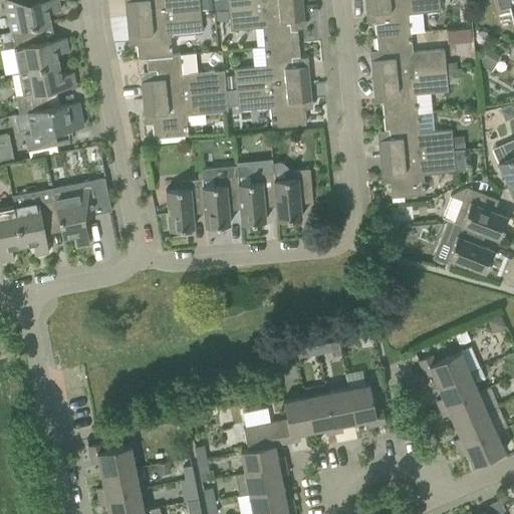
[(57,0),(39,0),(29,2),(28,0),(0,0),(0,11),(6,10),(10,31),(11,31),(38,26),(49,24),(47,13),(59,10),(57,0)]
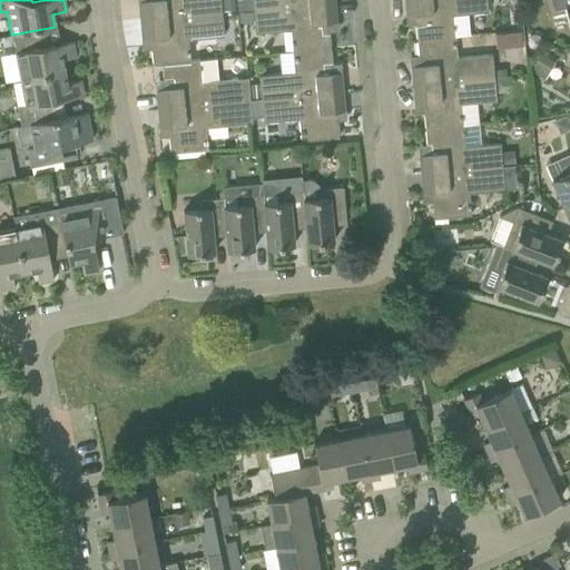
[(146,0),(146,1),(138,1),(139,20),(222,12),(219,0),(146,0)]
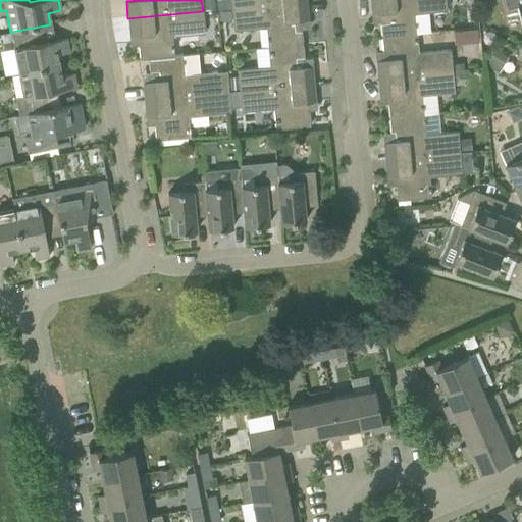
[(216,0),(217,10),(231,9),(306,2),(306,0),(216,0)]
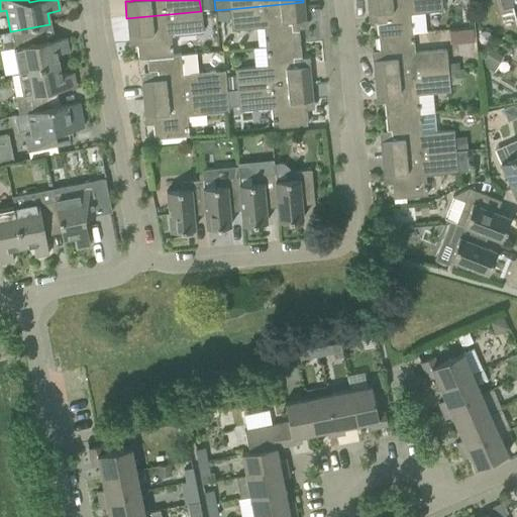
[(424,31),(422,11),(441,10),(440,0),(366,0),(368,13),(376,13),(378,36),(412,33),(424,31)]
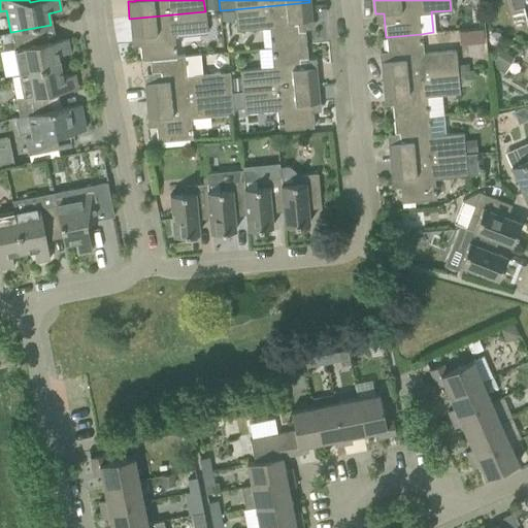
[(527,0),(509,0),(513,10),(523,7),(527,27),(527,0)]
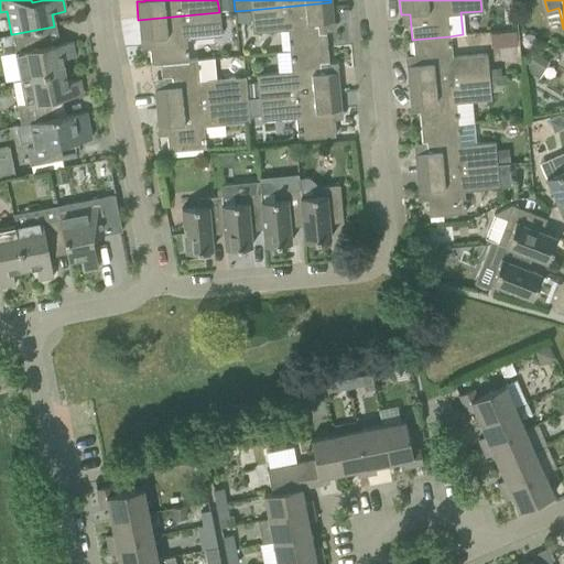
[(333,21),(331,2),(250,10),(252,33),(288,30),(289,51),(326,47),(324,22),(333,21)]
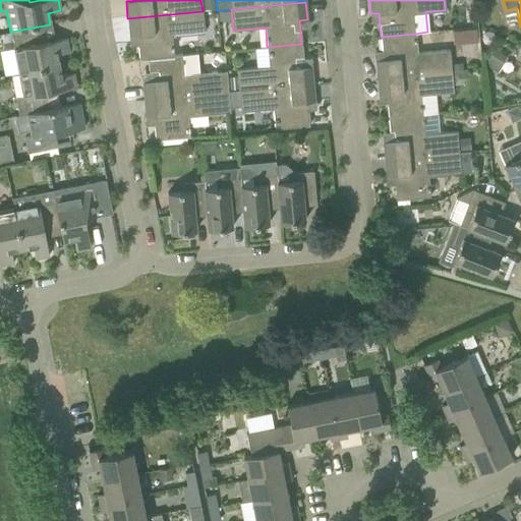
[(230,10),(219,11),(219,20),(231,19),(230,10)]
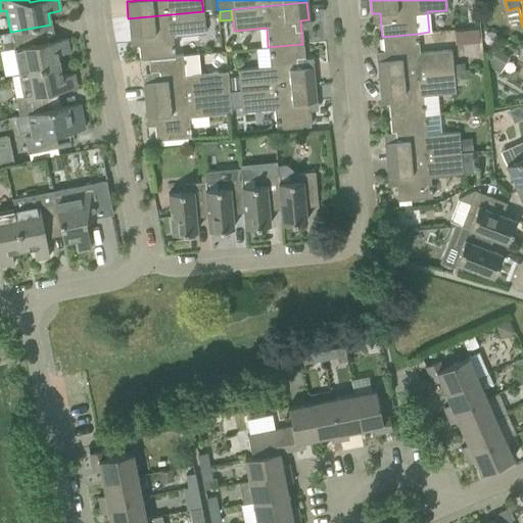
[(205,33),(203,11),(128,18),(130,36),(138,35),(140,59),(148,59),(175,56),(173,36),(205,33)]
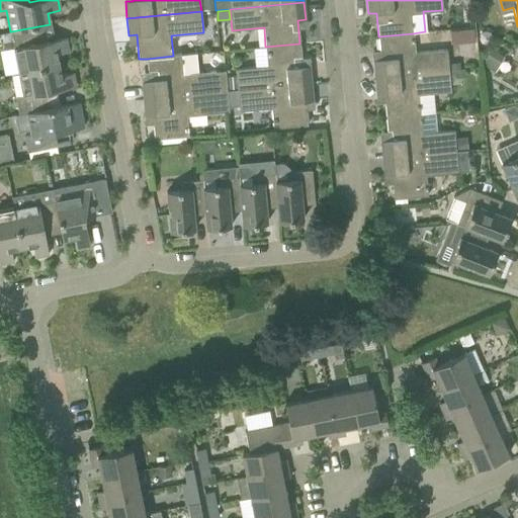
[(38,26),(11,31),(19,72),(58,65),(56,55),(69,52),(66,37),(41,42),(38,26)]
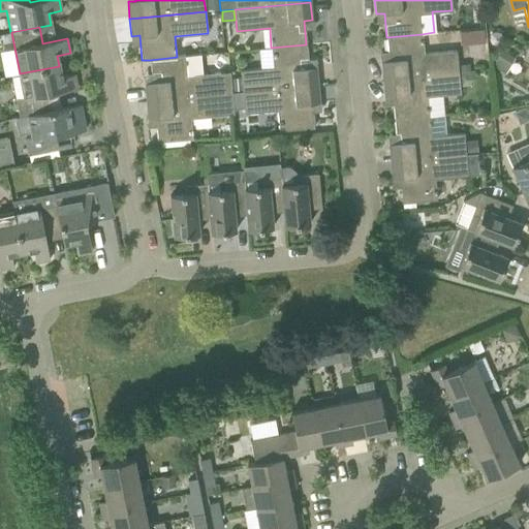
[(464,42),(487,40),(486,30),(463,32),(464,42)]
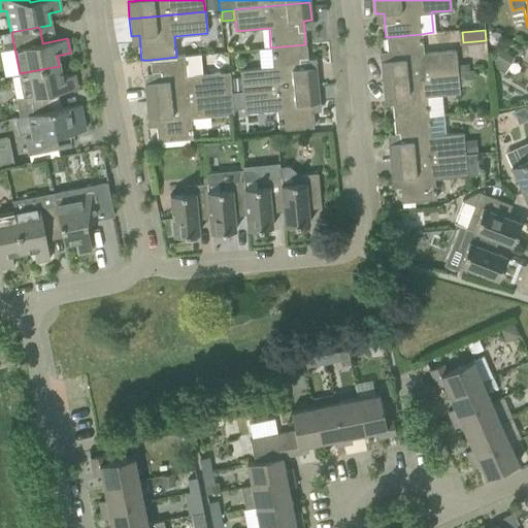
[(423,53),(421,34),(386,37),(388,61),(380,61),(382,79),(457,72),(455,50),(423,53)]
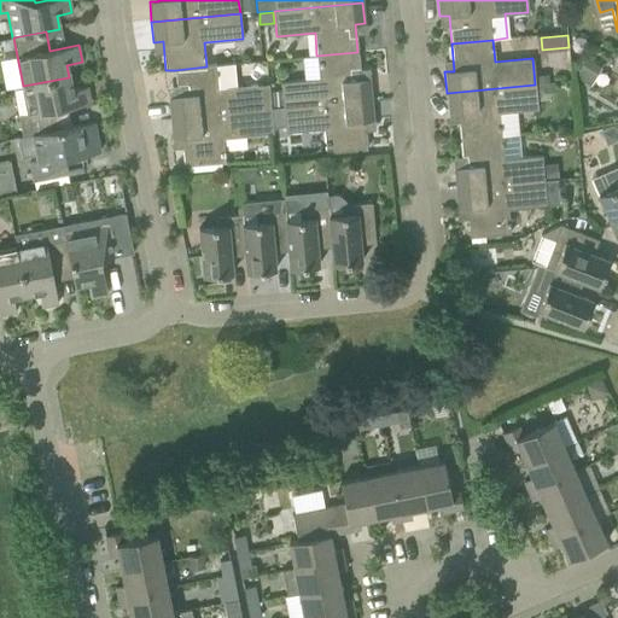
[(360,80),(357,52),(316,56),(319,79),(280,82),(280,91),(283,108),(372,99),(369,79),(360,80)]
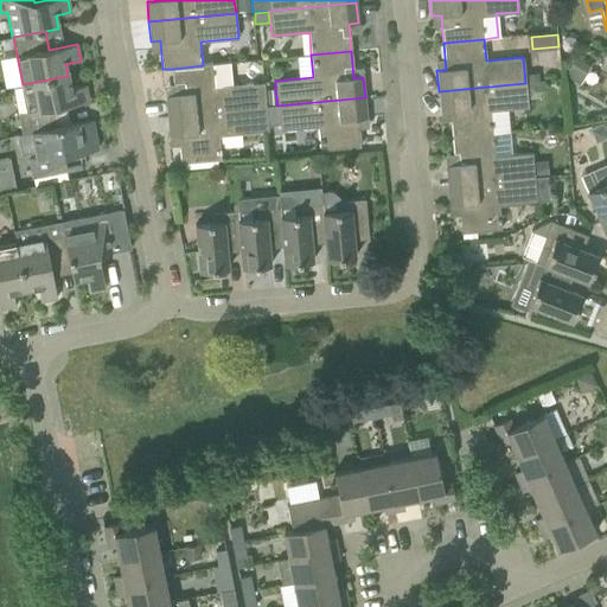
[(264,90),(264,82),(232,85),(230,63),(203,65),(172,69),(174,95),(165,96),(167,115),(267,107),(264,90)]
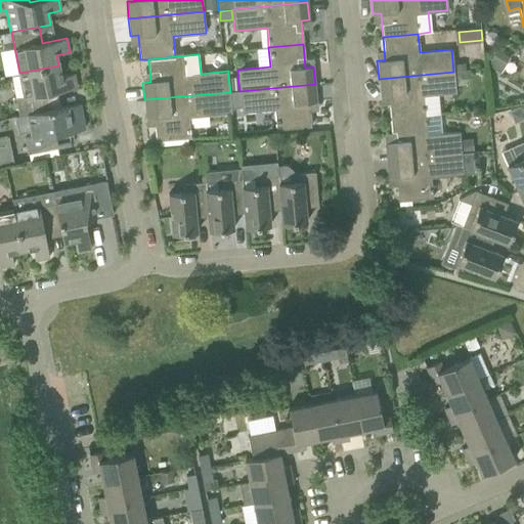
[(25,95),(15,97),(19,116),(55,108),(52,92),(76,87),(73,74),(60,76),(58,66),(19,73),(25,95)]
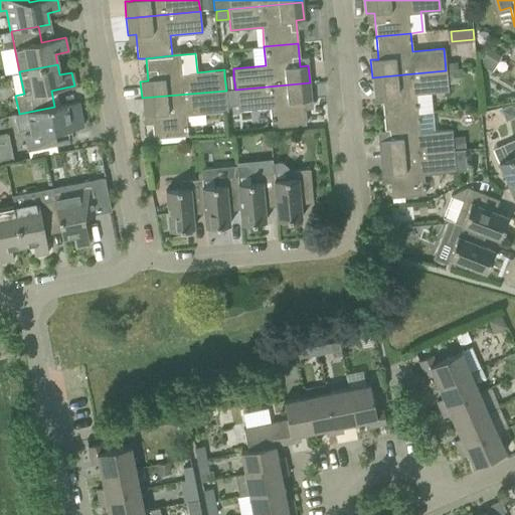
[(448,91),(446,70),(372,77),(373,94),(381,93),(383,117),(417,114),(415,94),(448,91)]
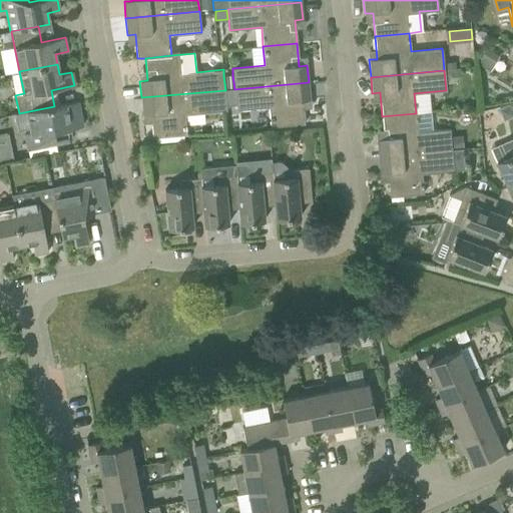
[(232,75),(223,76),(225,90),(234,89),(232,75)]
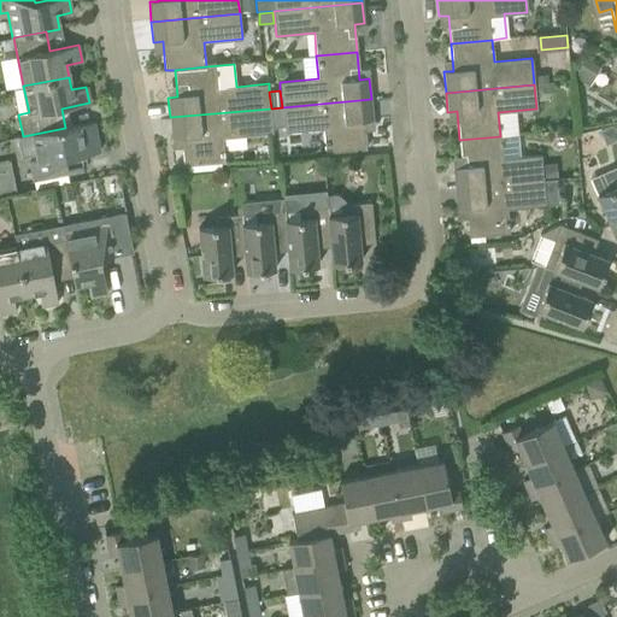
[(372,119),(371,99),(282,107),(283,127),(283,131),(322,128),(324,153),(366,148),(364,121),(372,119)]
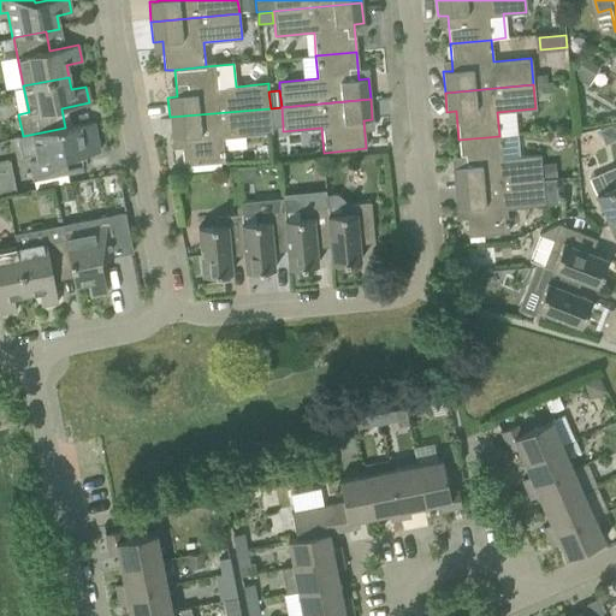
[(282,107),(271,108),(272,126),(283,126),(282,107)]
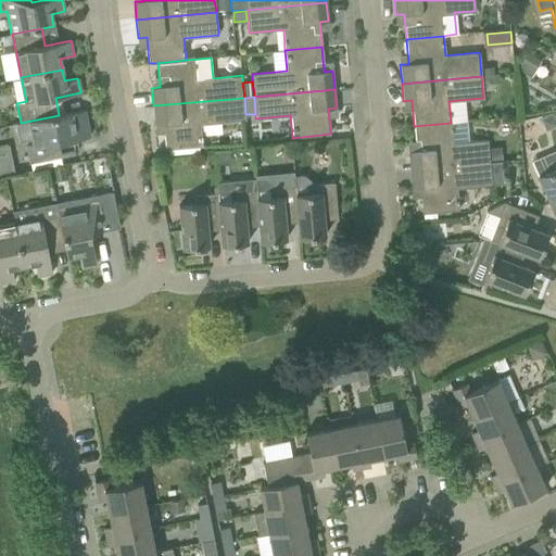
[(202,147),(201,125),(245,121),(245,114),(244,98),(153,105),(154,124),(163,124),(165,150),(202,147)]
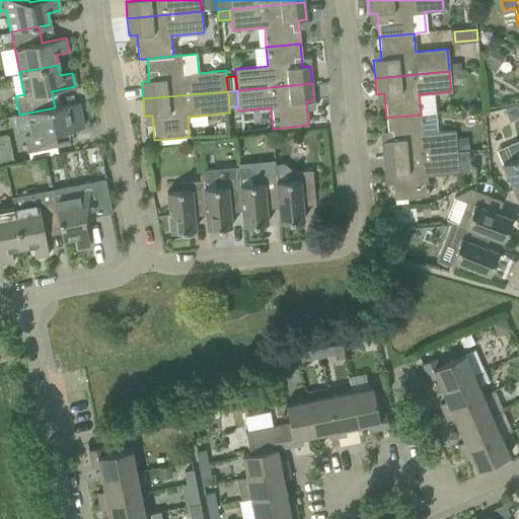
[(19,115),(15,116),(18,132),(30,130),(30,134),(24,135),(28,151),(70,143),(68,131),(83,128),(78,102),(55,107),(19,115)]
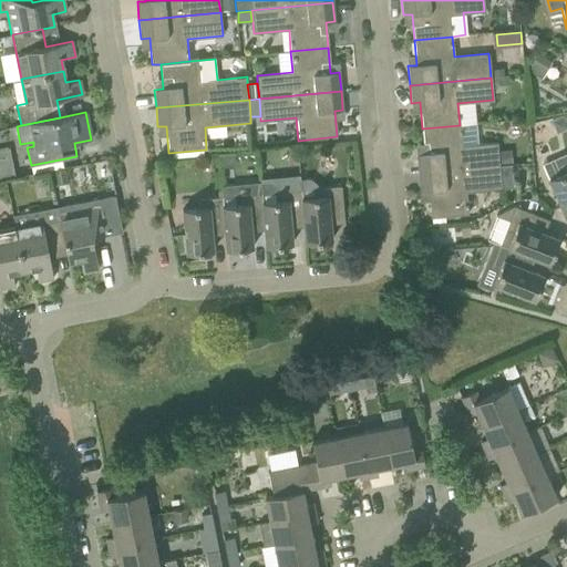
[(462,145),(460,125),(422,129),(425,154),(416,154),(418,172),(498,165),(496,142),(462,145)]
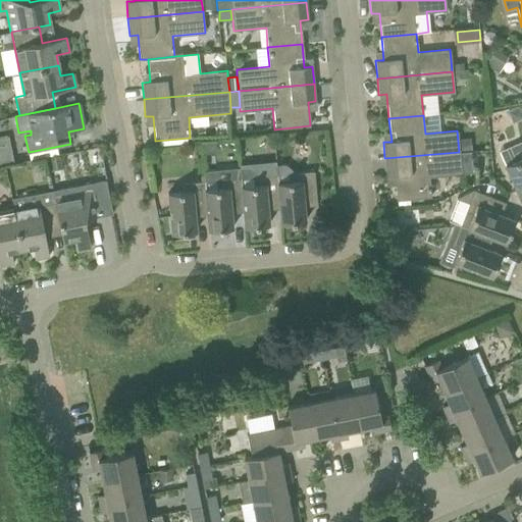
[(521,147),(515,151),(519,159),(505,165),(521,202),(521,201),(521,147)]
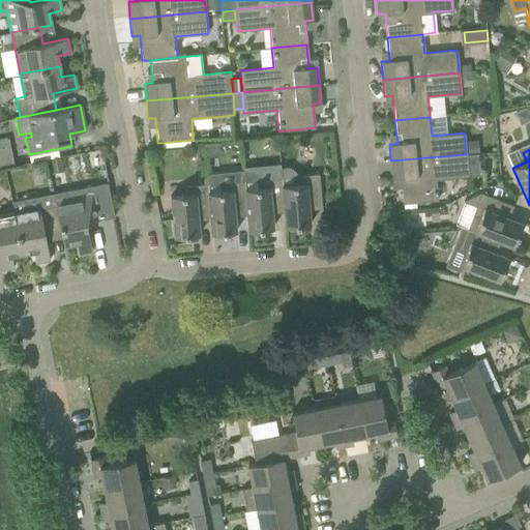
[(437,200),(435,179),(480,175),(478,153),(466,154),(390,160),(392,179),(401,179),(403,203),(437,200)]
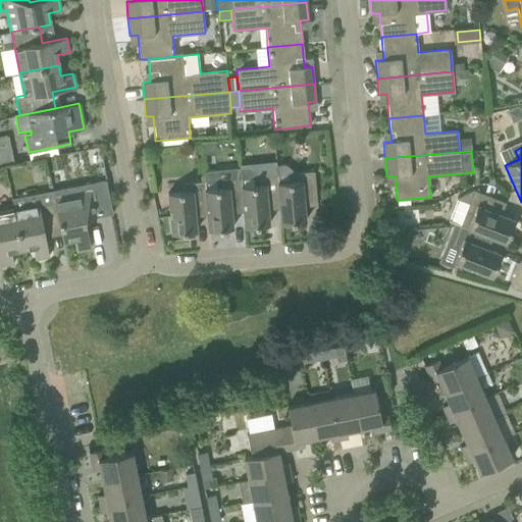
[(60,155),(48,157),(51,170),(62,167),(60,155)]
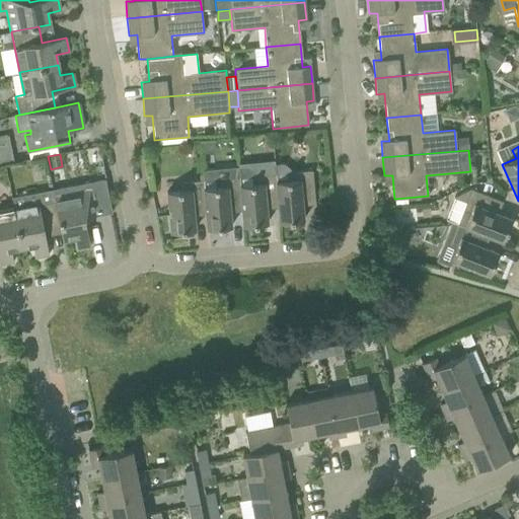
[(315,204),(312,169),(290,171),(290,169),(284,163),(275,164),(276,174),(276,182),(277,201),(279,222),(303,220),(301,199),(313,198),(314,204),(315,204)]
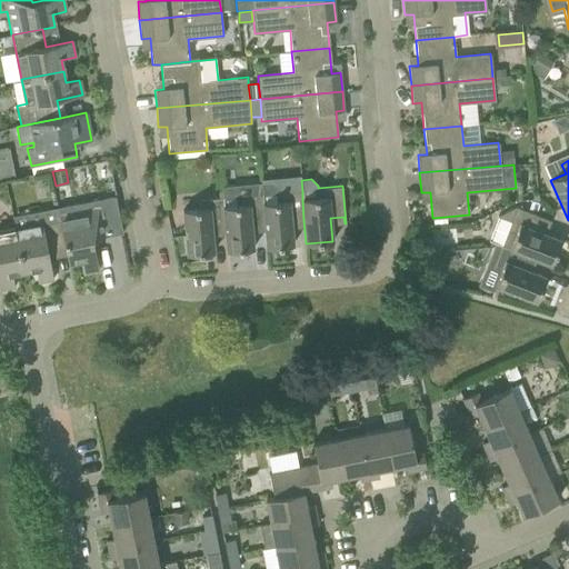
[(302,200),(302,191),(280,192),(280,189),(272,182),(260,185),(261,195),(265,225),(267,247),(293,245),(291,221),(303,220),(302,200)]
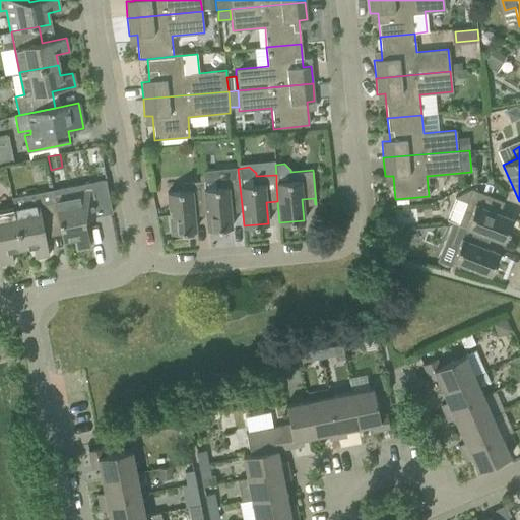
[(242,205),(239,178),(221,180),(221,176),(215,171),(203,172),(204,181),(205,190),(203,190),(205,208),(207,230),(232,226),(230,206),(242,205)]
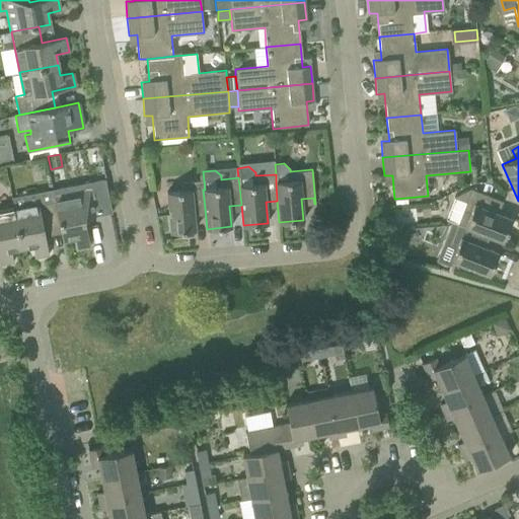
[(105,179),(52,191),(54,200),(60,227),(62,239),(73,237),(76,249),(90,246),(84,218),(112,212),(105,179)]
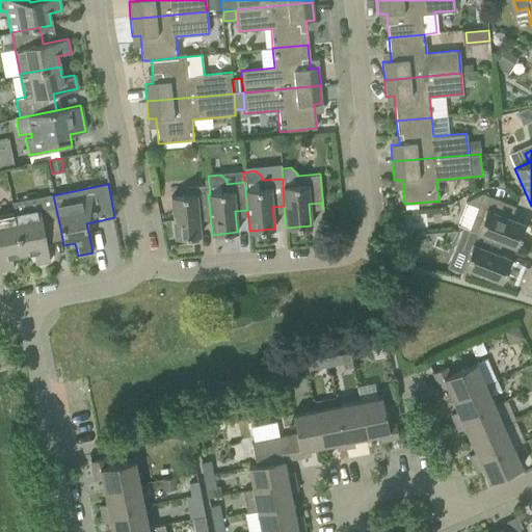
[(210,194),(209,185),(185,187),(186,195),(170,196),(175,238),(200,236),(197,214),(210,213),(208,194),(210,194)]
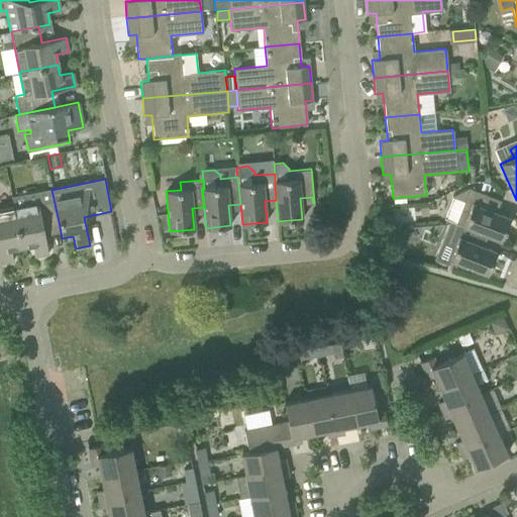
[(500,202),(501,201),(469,188),(452,196),(444,218),(455,223),(481,233),(501,240),(509,218),(490,210),(494,199),(500,202)]
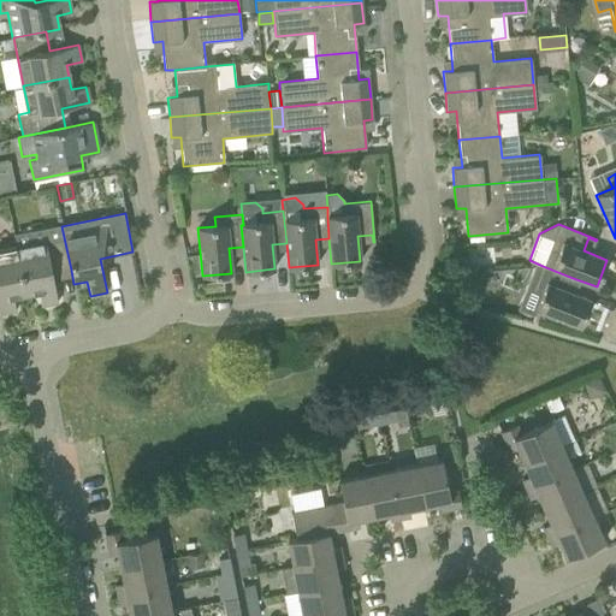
[(71,270),(64,237),(61,226),(61,225),(31,231),(34,244),(16,247),(25,294),(39,291),(41,306),(58,302),(52,273),(71,270)]
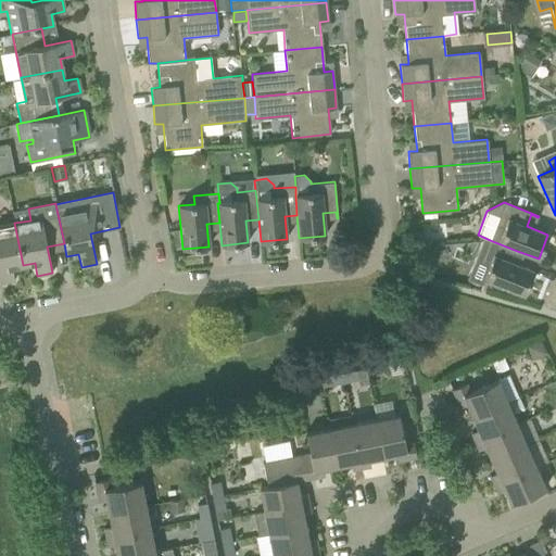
[(23,265),(14,223),(0,225),(0,282),(14,280),(12,267),(23,265)]
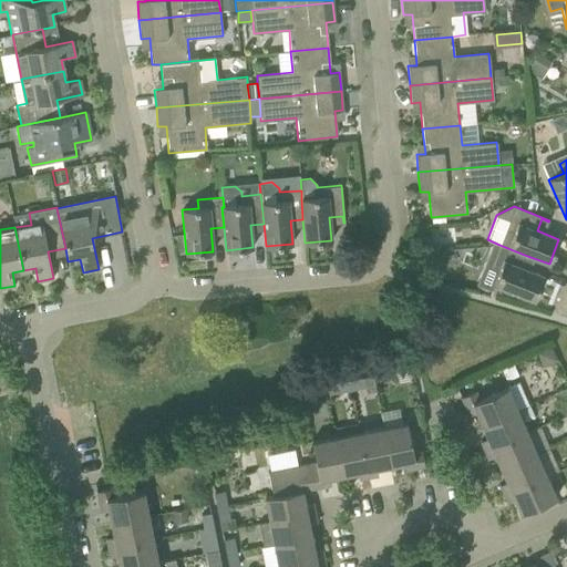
[(523,267),(527,256),(500,245),(491,267),(498,269),(493,285),(535,301),(544,276),(523,267)]
